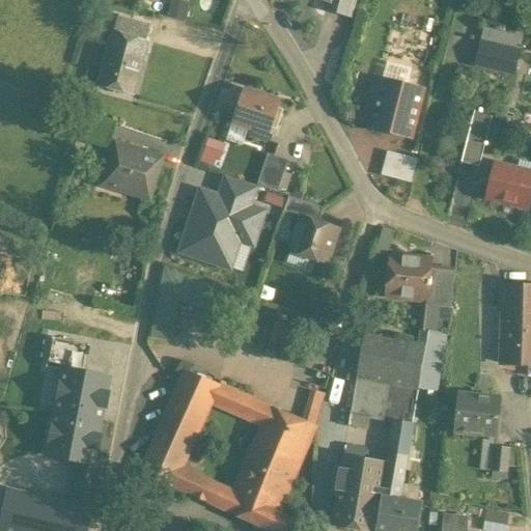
[(189,1),(182,0),(164,0),(162,14),(187,18),(189,1)]
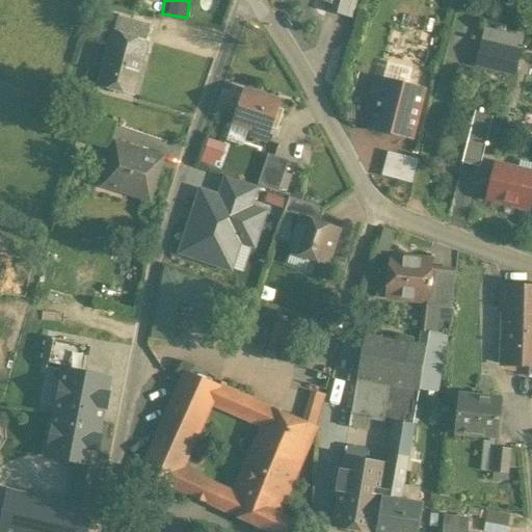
[(481,27),(475,68),(516,74),(523,33),(481,27)]
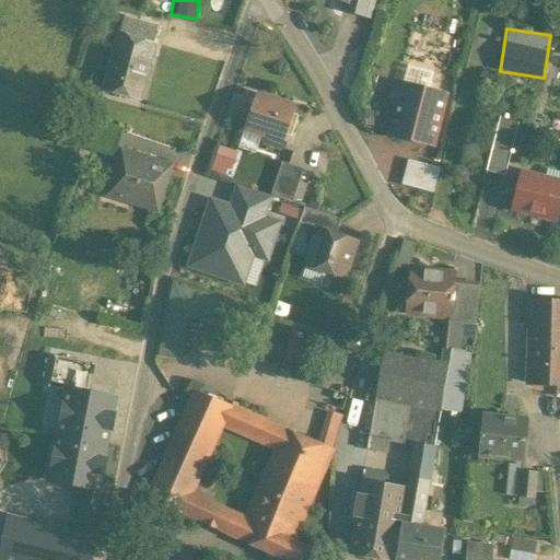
[(158,45),(119,35),(116,45),(108,43),(105,54),(113,56),(103,92),(142,102),(158,45)]
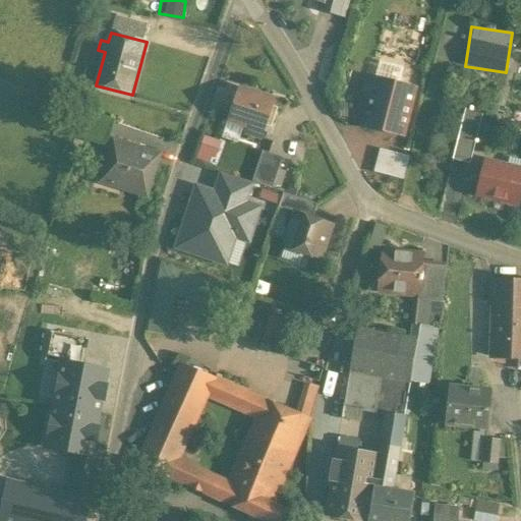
[(400,80),(403,66),(379,61),(377,75),(400,80)]
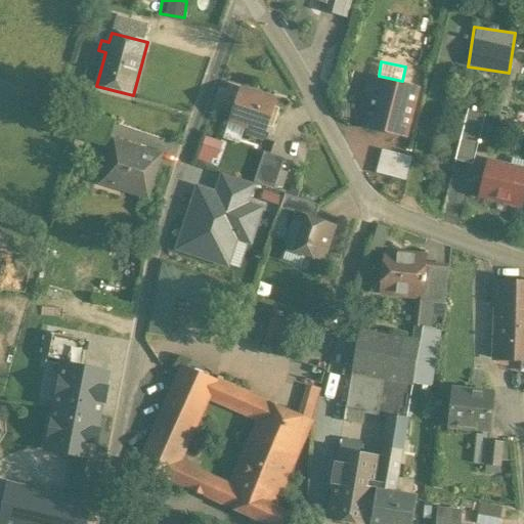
[(366,125),(405,135),(417,91),(378,81),(366,125)]
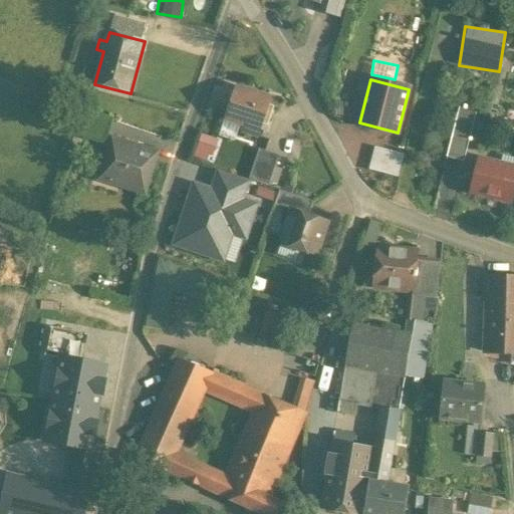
[(236,86),(225,118),(262,131),(272,98),(236,86)]
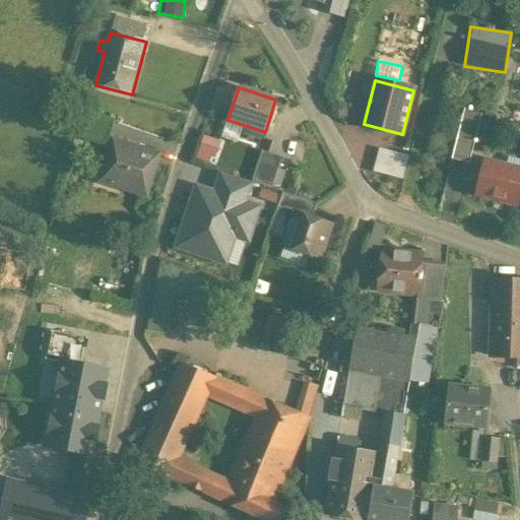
[(452,156),(471,160),(481,113),(463,109),(452,156)]
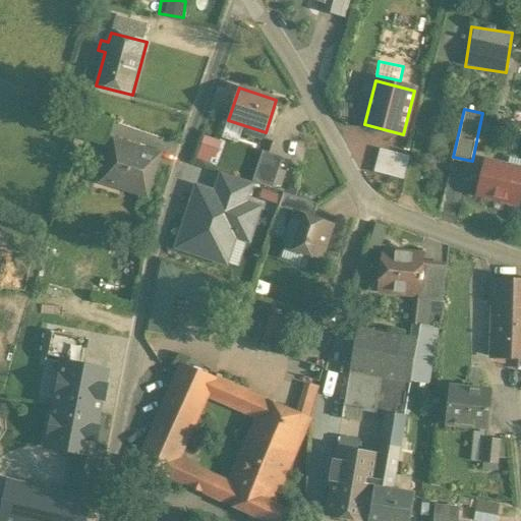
[(94,113),(87,135),(106,141),(113,119),(94,113)]
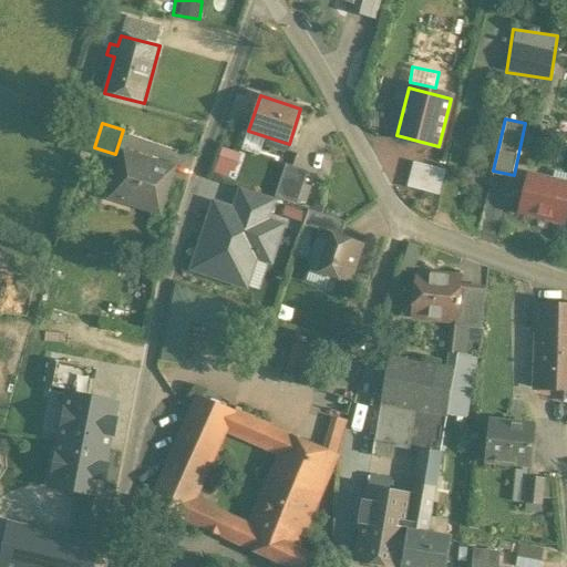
[(222,146),(214,171),(232,176),(239,152),(222,146)]
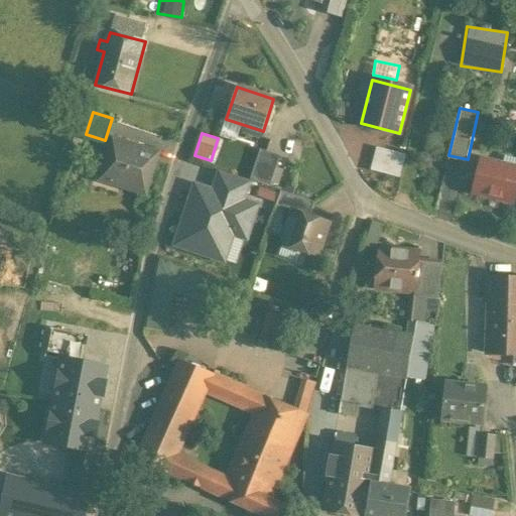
[(158,154),(114,141),(102,182),(104,183),(106,175),(124,180),(122,188),(146,196),(158,154)]
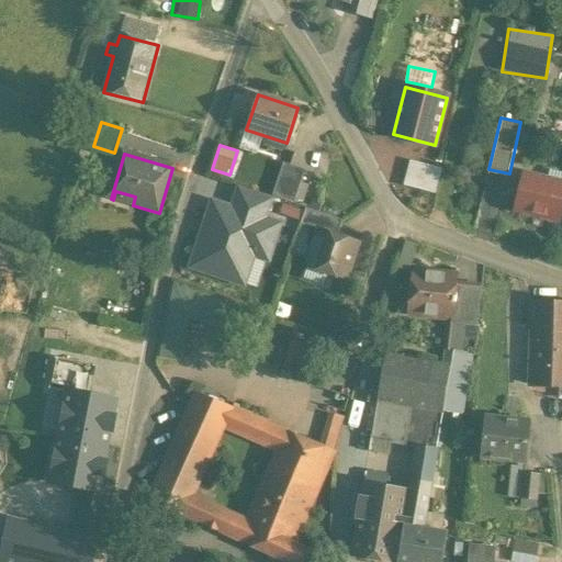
[(409,159),(403,184),(435,193),(441,167),(409,159)]
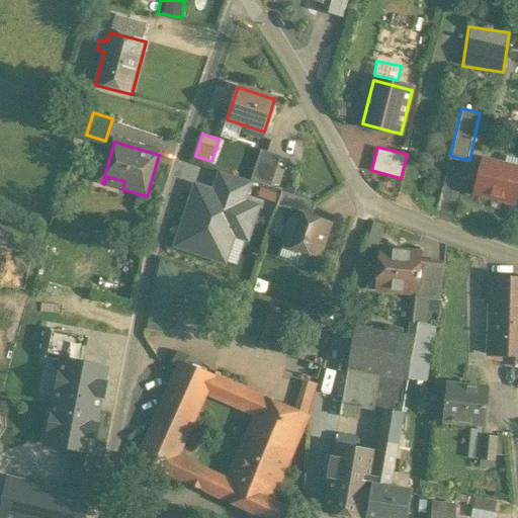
[(250,177),(278,187),(284,170),(277,168),(281,156),(261,149),(250,177)]
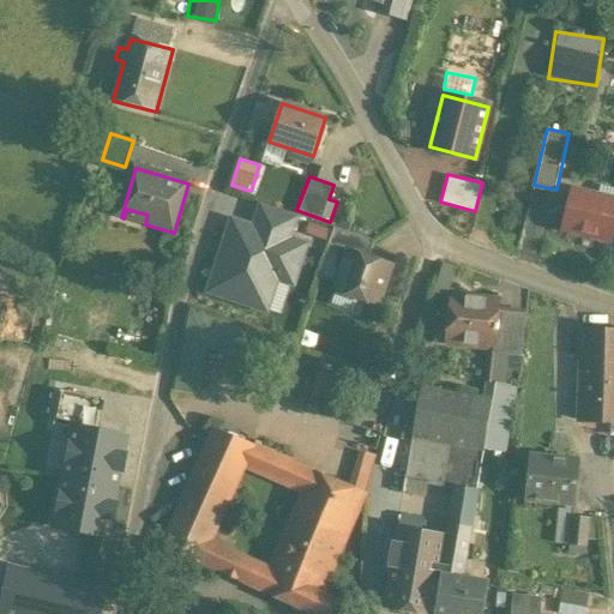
[(613,199),(573,192),(565,229),(613,240),(613,199)]
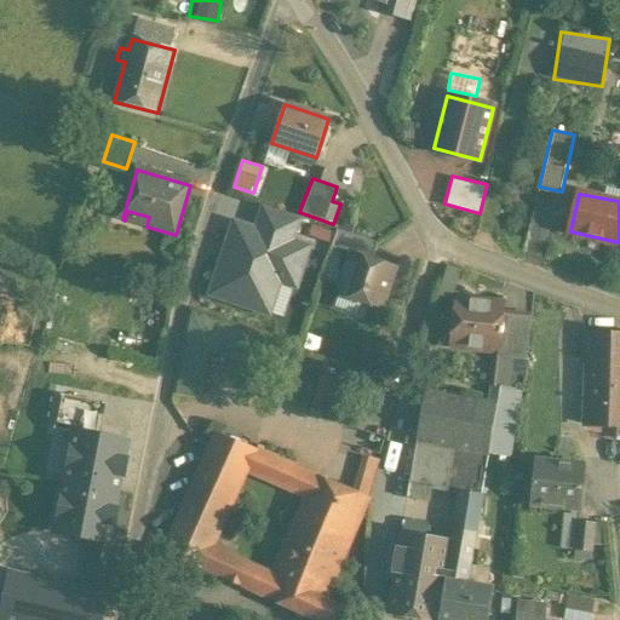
[(286,239),(239,223),(228,256),(275,271),(286,239)]
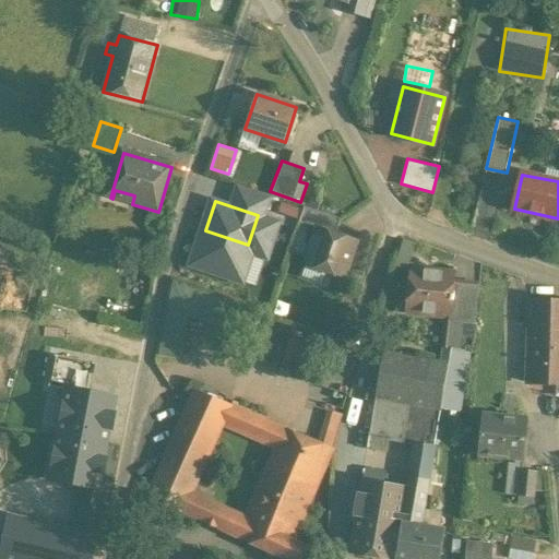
[(357,241),(317,229),(305,268),(346,280),(357,241)]
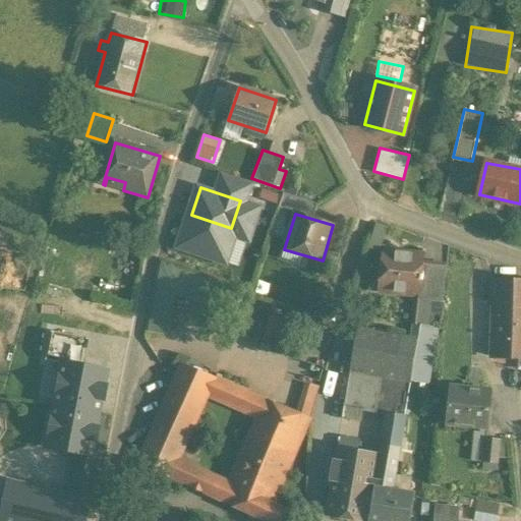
[(231,228),(191,215),(182,242),(222,255),(231,228)]
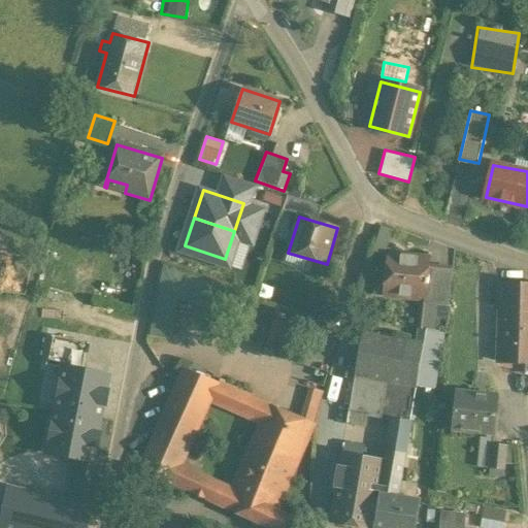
[(15,239),(0,235),(0,252),(12,255),(15,239)]
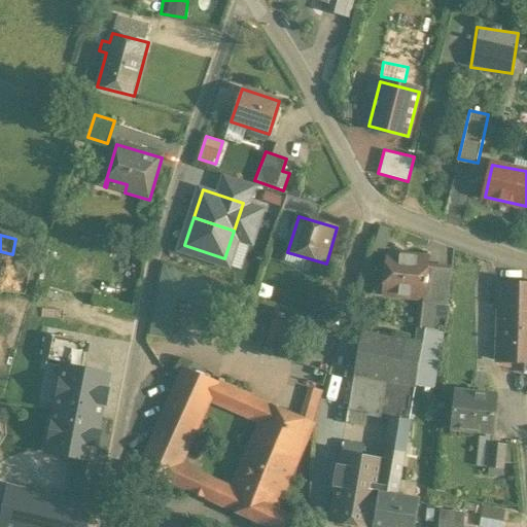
[(424,300),(428,258),(387,254),(383,294),(424,300)]
